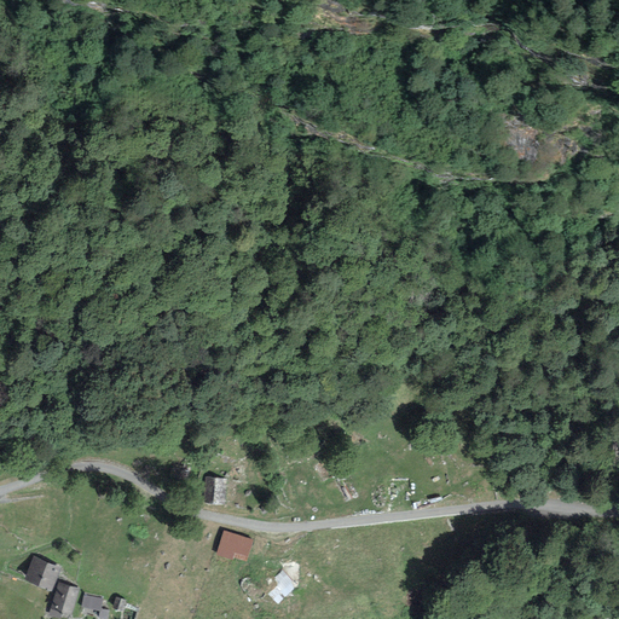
[(173,463),(171,474),(187,478),(190,467),(173,463)]
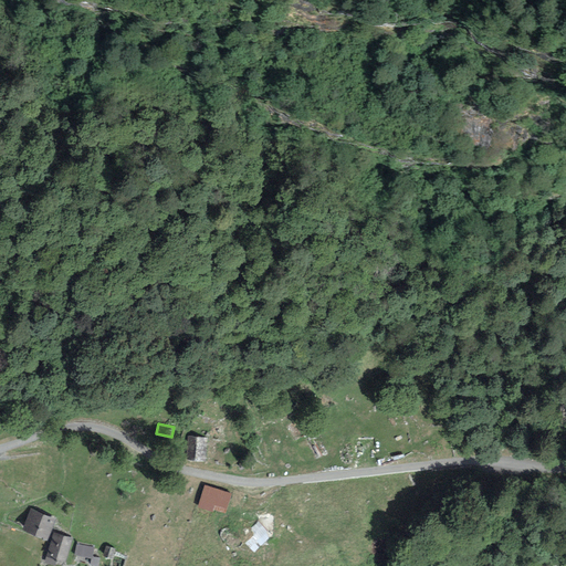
[(207,438),(188,438),(187,461),(206,461),(207,438)]
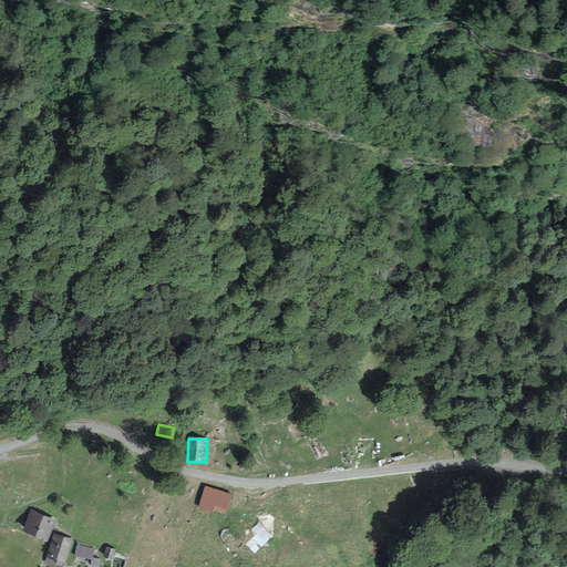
[(232,495),(206,487),(199,505),(226,514),(232,495)]
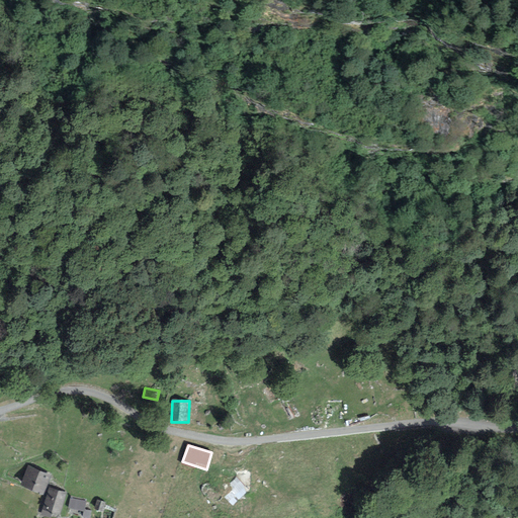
[(51,476),(28,465),(19,486),(41,496),(51,476)]
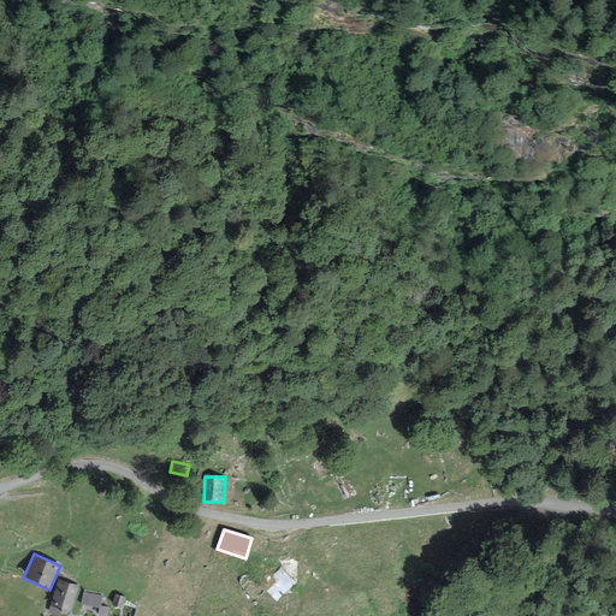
[(295,584),(282,568),(271,576),(284,592),(295,584)]
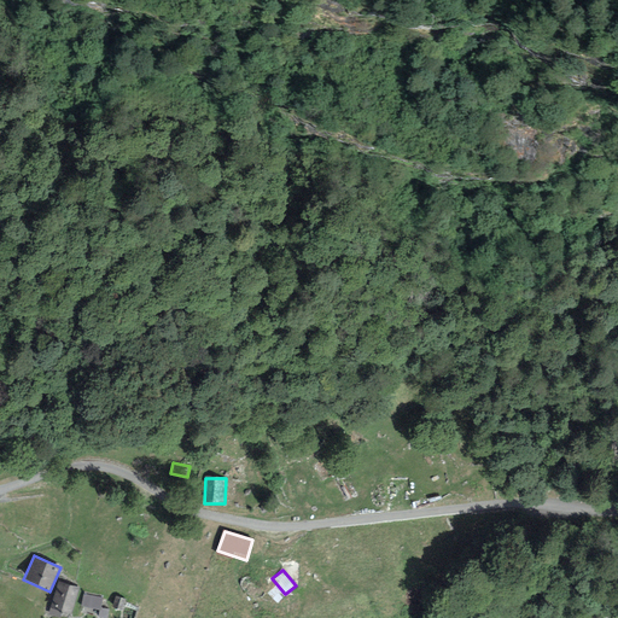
[(79,589),(58,582),(48,614),(60,617),(63,613),(70,616),(79,589)]
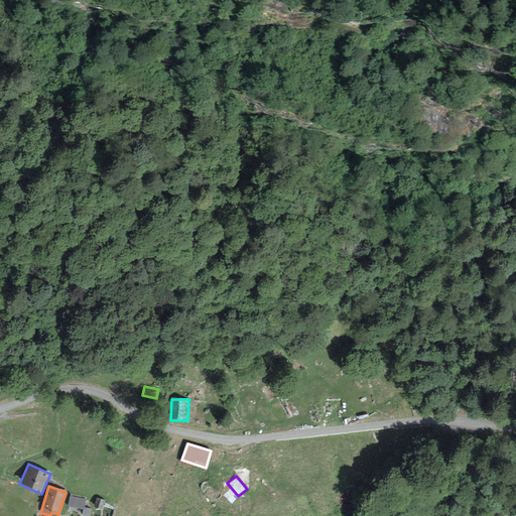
[(86,498),(70,495),(68,507),(84,509),(86,498)]
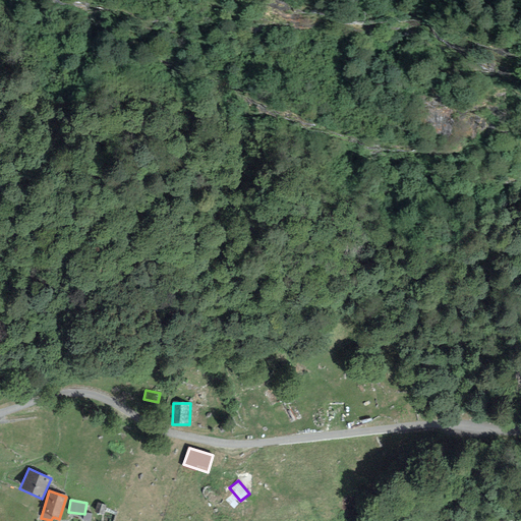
All buildings are outlined.
